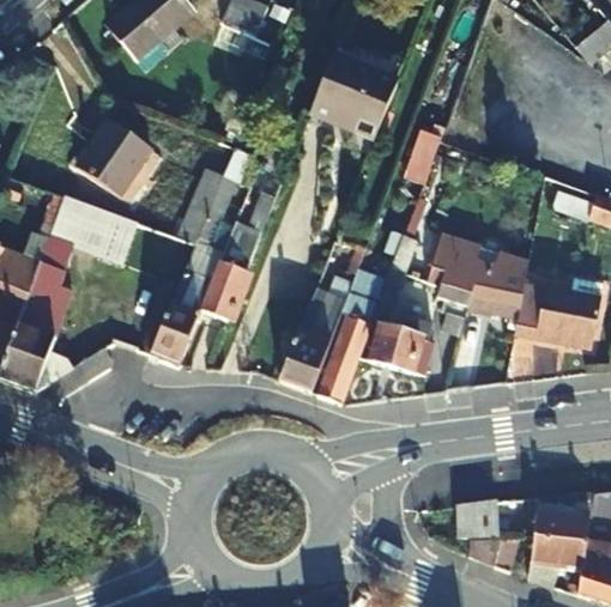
[(134,56),(189,10),(181,0),(133,0),(106,24),(134,56)]
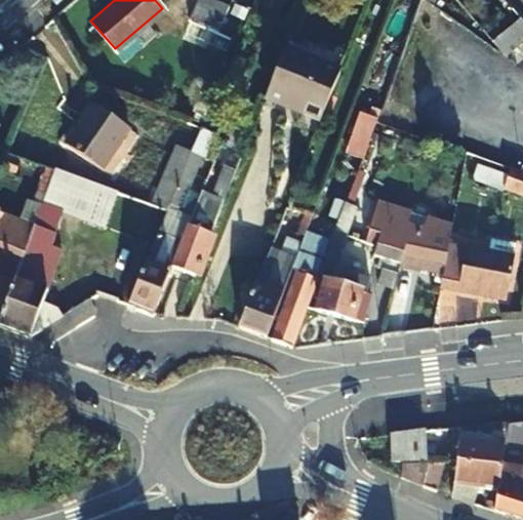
[(228,4),(217,0),(197,0),(190,17),(216,29),(228,4)]
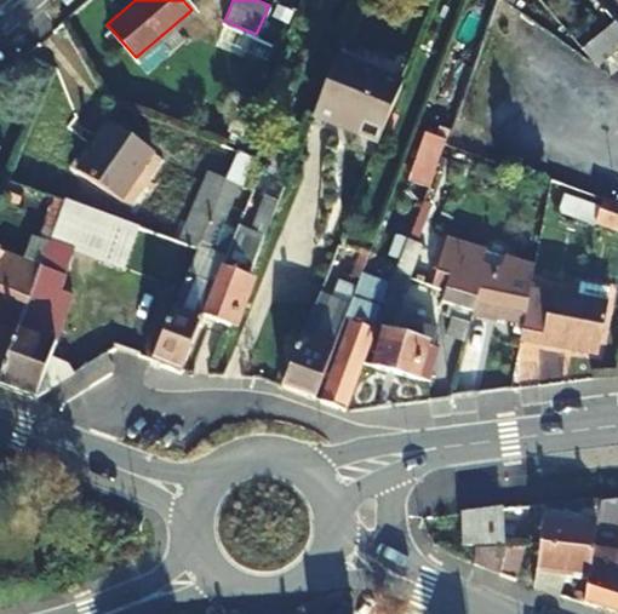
[(579,42),(595,62),(617,42),(617,22),(613,17),(579,42)]
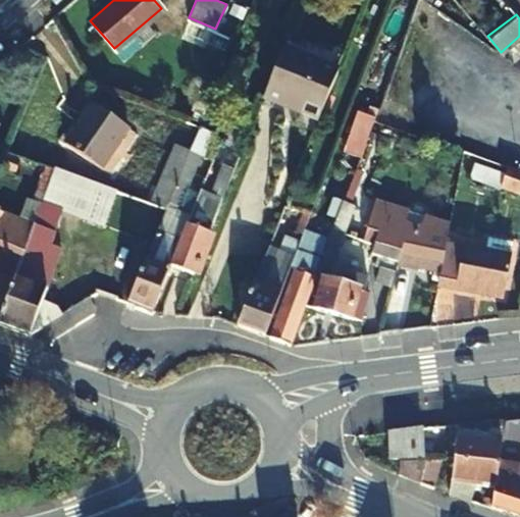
[(265,95),(294,106),(312,59),(286,48),(265,95)]
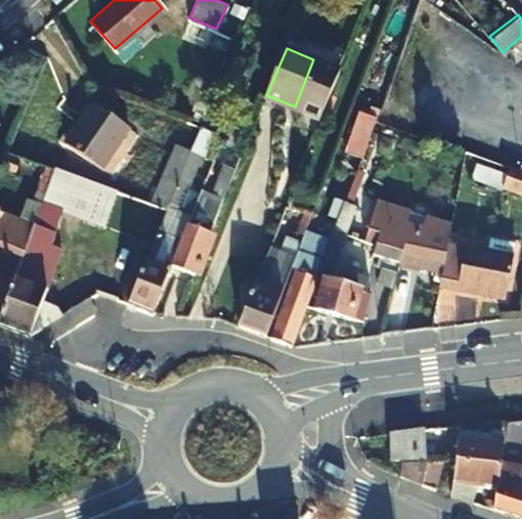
[(313,59),(295,106),(320,118),(341,71),(313,59)]
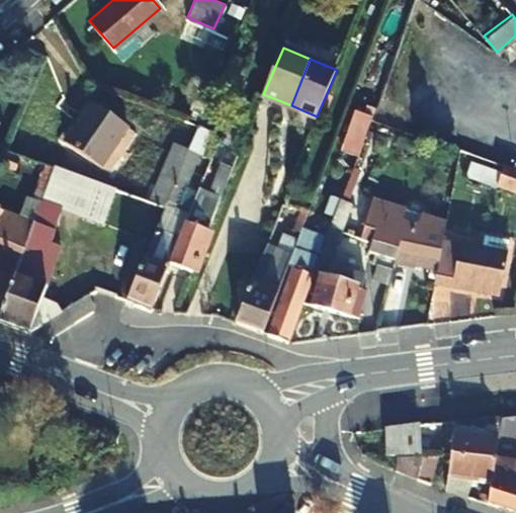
[(127,126),(92,101),(65,139),(101,165),(127,126)]
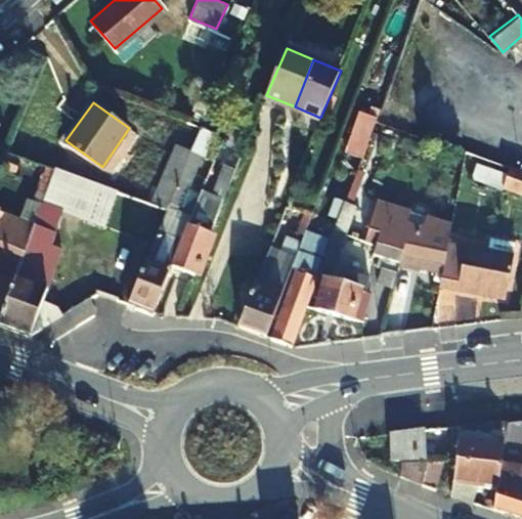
[(358,169),(363,153),(361,152),(375,117),(358,110),(343,149),(337,146),(332,158),(358,169)]
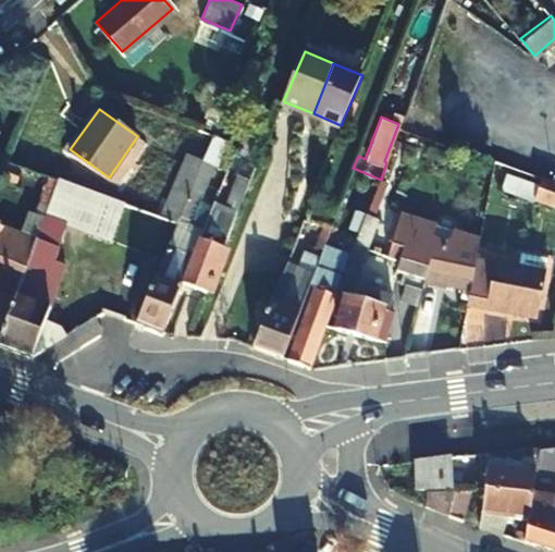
[(213,164),(202,159),(194,179),(176,221),(173,231),(153,278),(180,287),(182,281),(199,235),(199,234),(185,229),(198,198),(200,199),(213,164)]
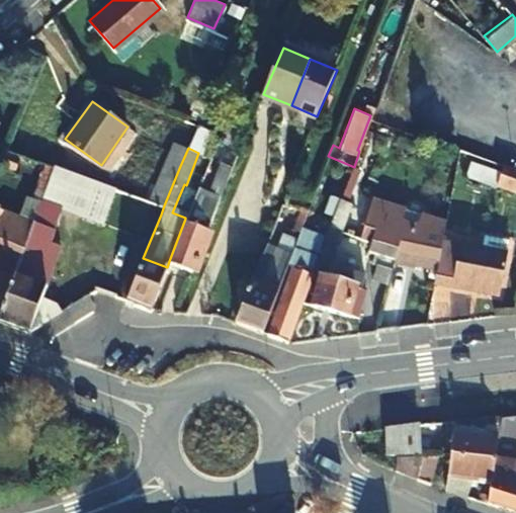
[(164,205),(180,166),(164,160),(149,200),(164,205)]
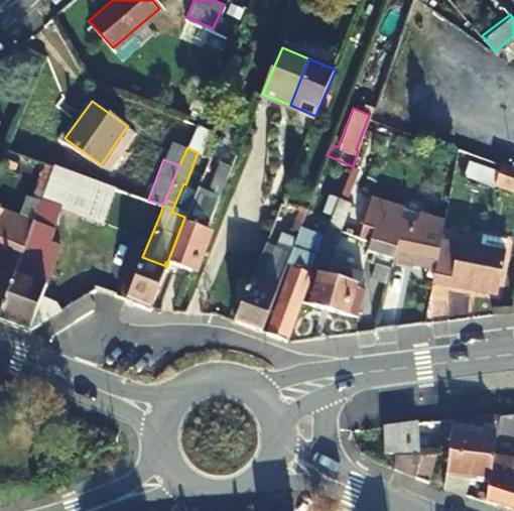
[(212,212),(232,165),(220,160),(208,189),(211,192),(204,209),(212,212)]
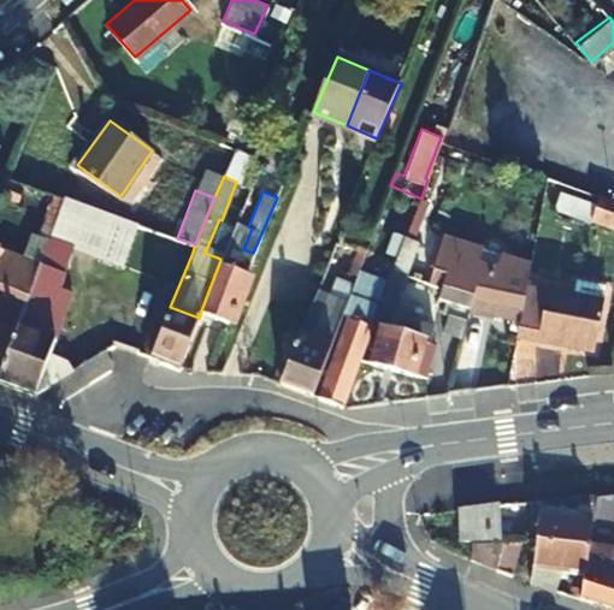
[(613,229),(613,226),(613,201),(600,196),(596,203),(561,191),(555,208),(613,229)]
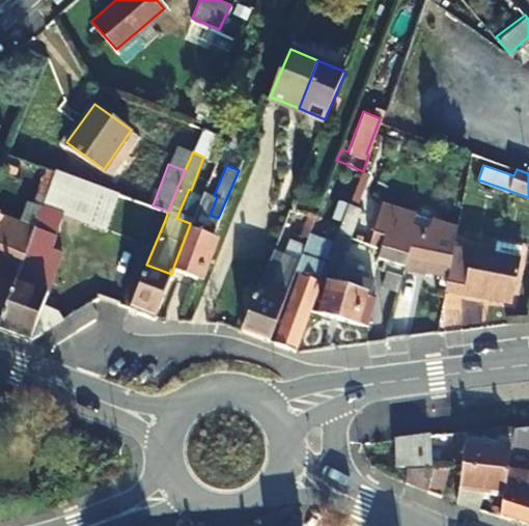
[(42,330),(62,316),(58,309),(54,307),(49,305),(44,303),(48,291),(46,291),(52,276),(46,273),(37,270),(43,256),(60,210),(99,224),(112,190),(54,168),(27,240),(0,312),(0,326),(30,337),(42,330)]
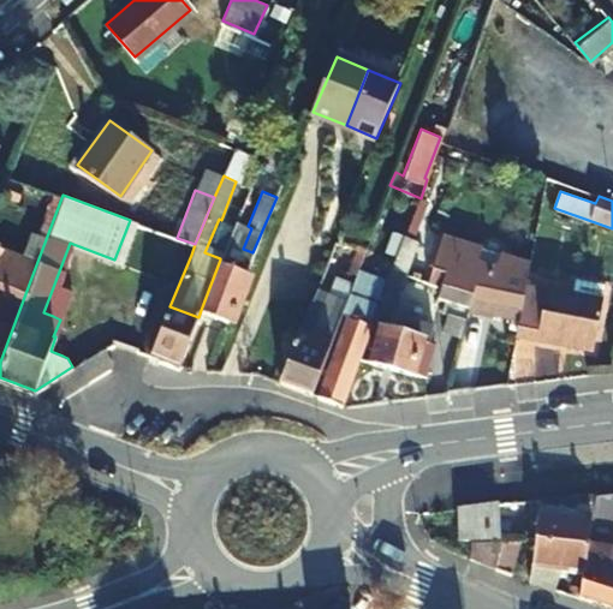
[(396,261),(393,270),(403,274),(416,238),(406,234),(396,261)]
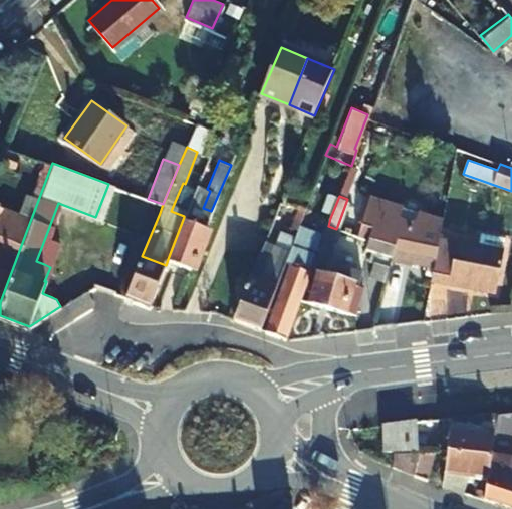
[(163,204),(148,199),(144,207),(160,213),(163,204)]
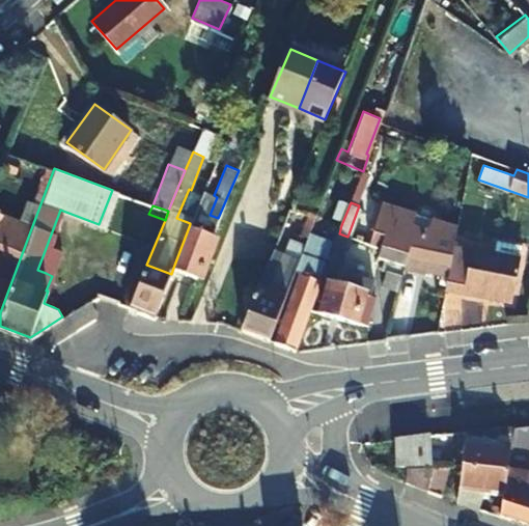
[(190,223),(190,224),(213,232),(218,218),(210,215),(195,209),(190,223)]
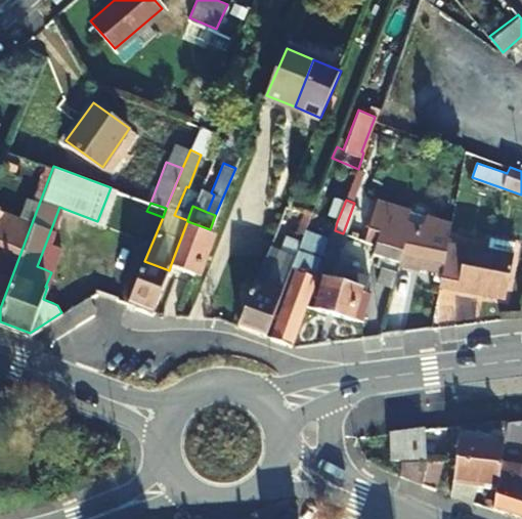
[(294,254),(309,212),(296,207),(279,249),(294,254)]
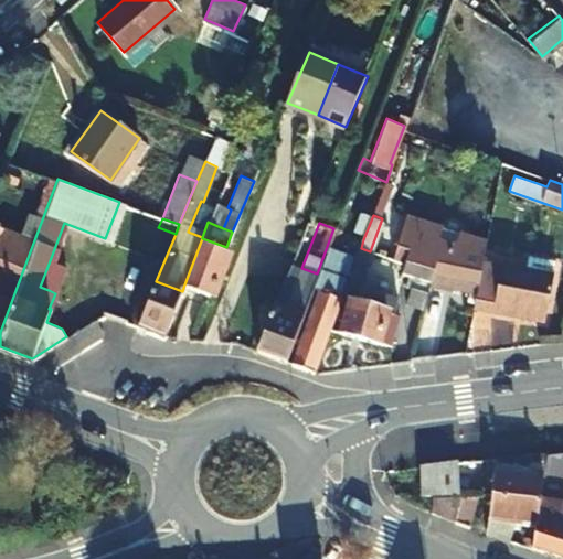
[(404,261),(422,267),(434,270),(446,273),(456,243),(403,227),(397,247),(407,249),(404,261)]
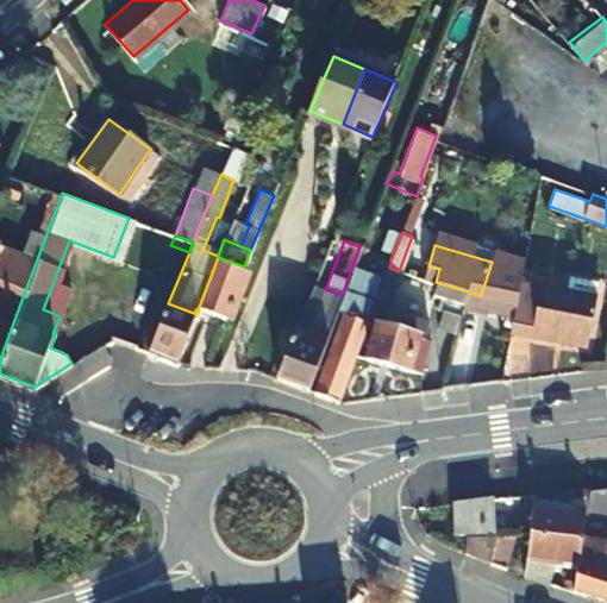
[(495,251),(492,262),(481,295),(468,291),(465,302),(514,316),(521,283),(525,261),(521,259),(495,251)]
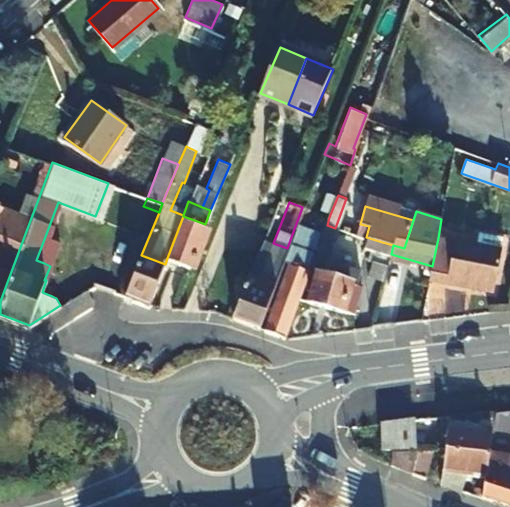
[(167,258),(188,266),(205,224),(183,216),(167,258)]
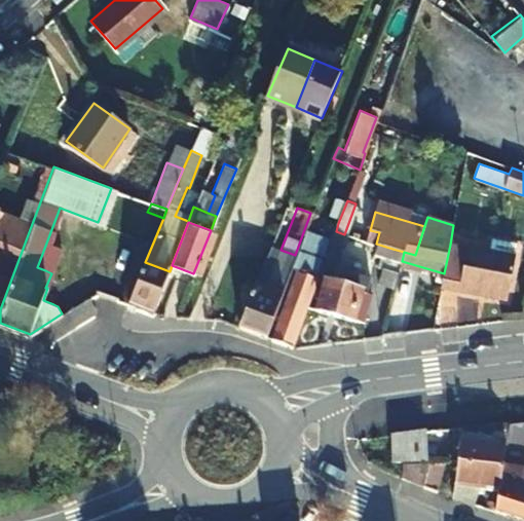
[(0,309),(27,237),(0,228),(0,309)]
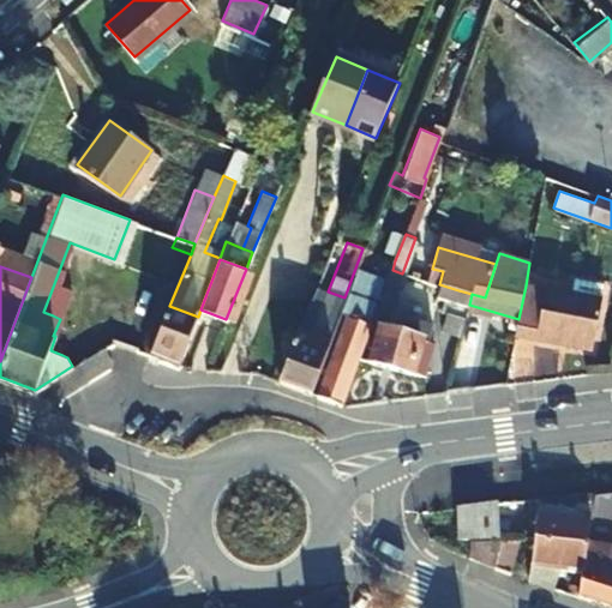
[(429,282),(439,284),(443,271),(432,269),(429,282)]
